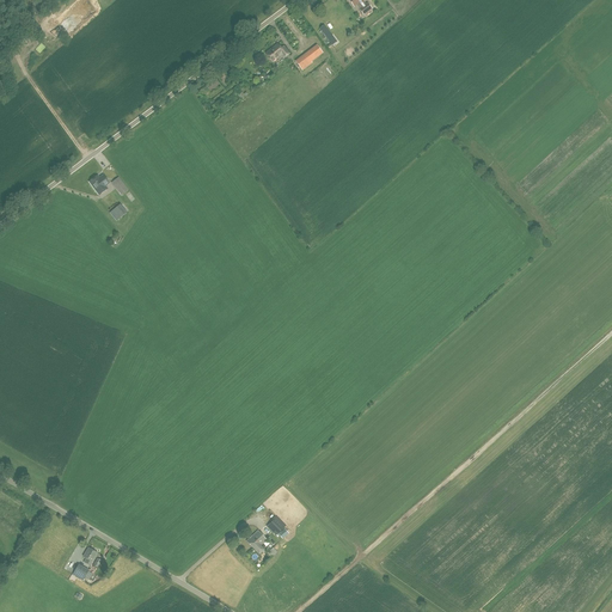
[(362,0),(348,0),(354,7),(359,4),(361,8),(360,10),(363,14),(371,8),(367,4),(366,5),(362,0)]
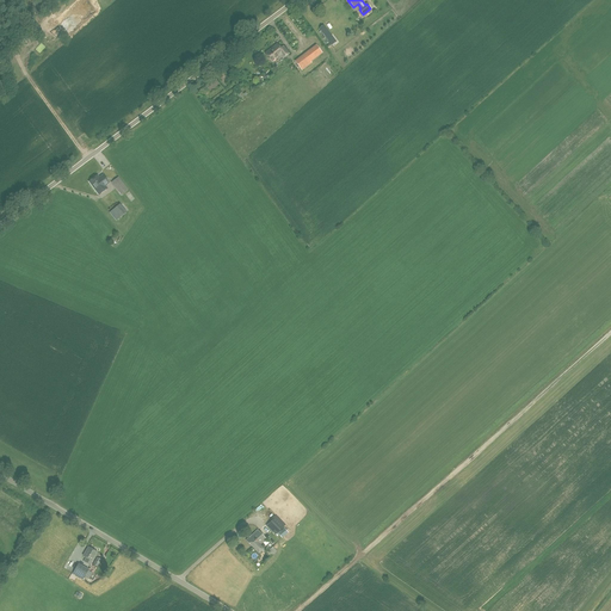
[(333,38),(323,25),(320,29),(329,41),(333,38)]
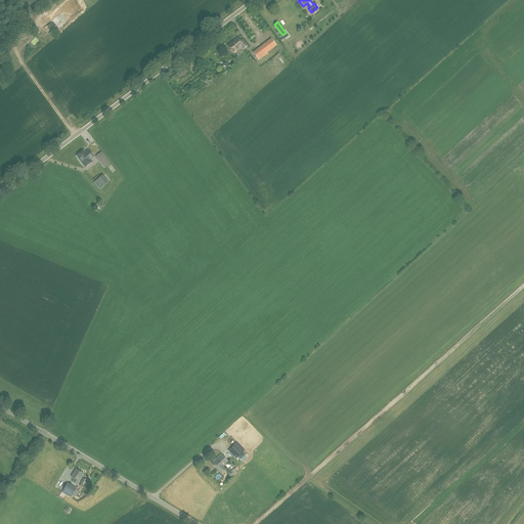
[(239,41),(237,38),(226,46),(231,53),(239,47),(243,50),(248,46),(243,40),(239,41)]
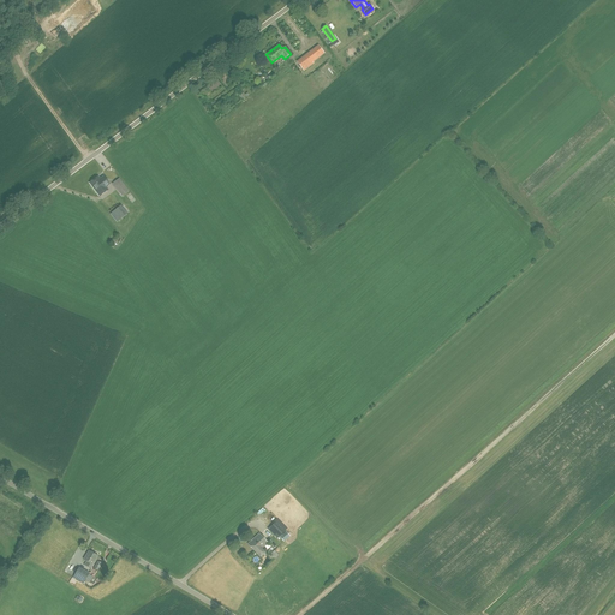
[(297,61),(304,71),(314,64),(312,63),(324,53),(318,45),(297,61)]
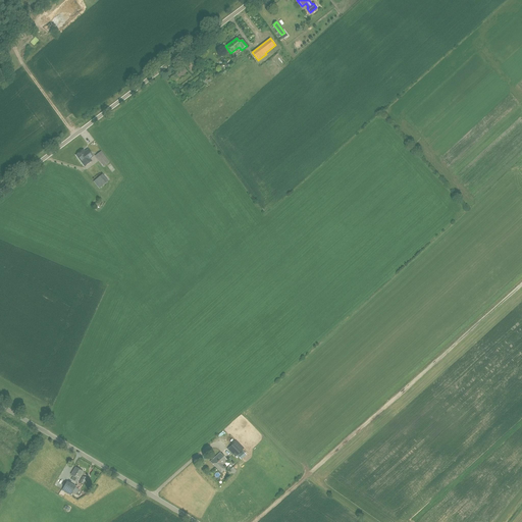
[(93,156),(89,150),(85,152),(84,150),(75,155),(85,166),(92,161),(90,159),(93,156)]
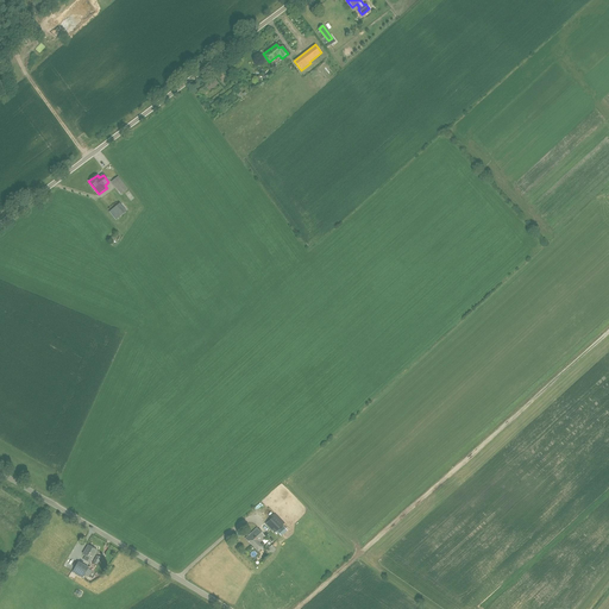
[(120,194),(127,189),(120,180),(113,184),(120,194)]
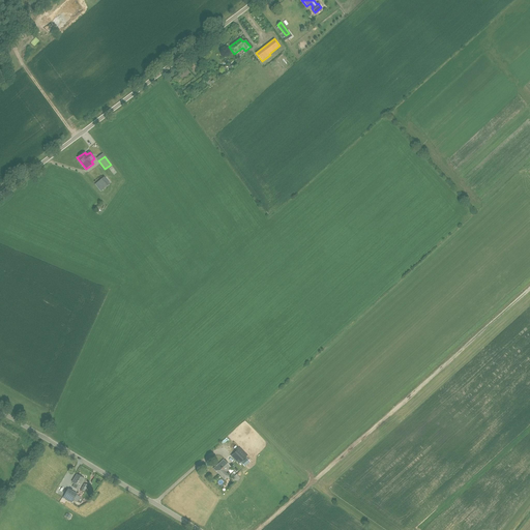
[(100,192),(109,184),(104,177),(95,184),(100,192)]
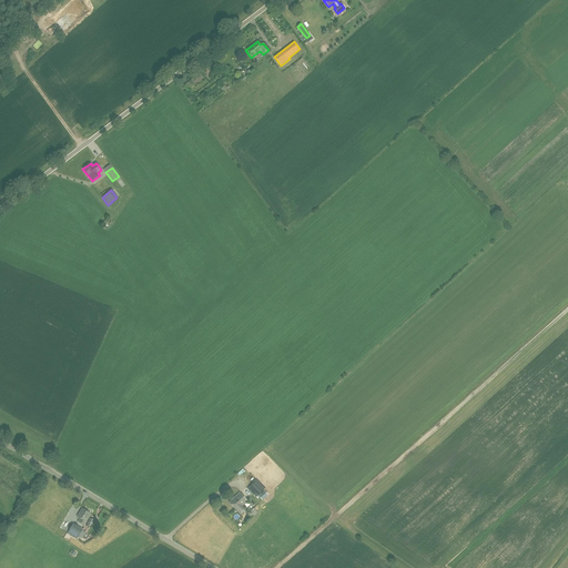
[(256,479),(247,489),(255,497),(265,488),(256,479)]
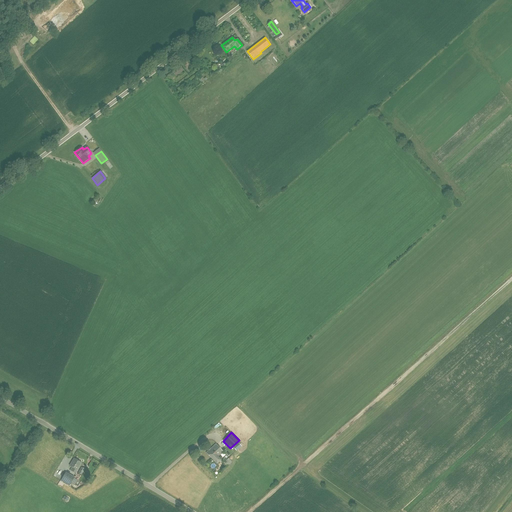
[(236,451),(241,447),(238,443),(233,447),(236,451)]
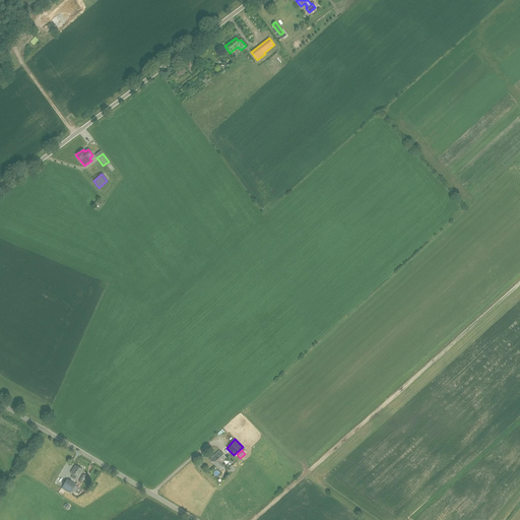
[(224,457),(218,451),(209,460),(214,465),(224,457)]
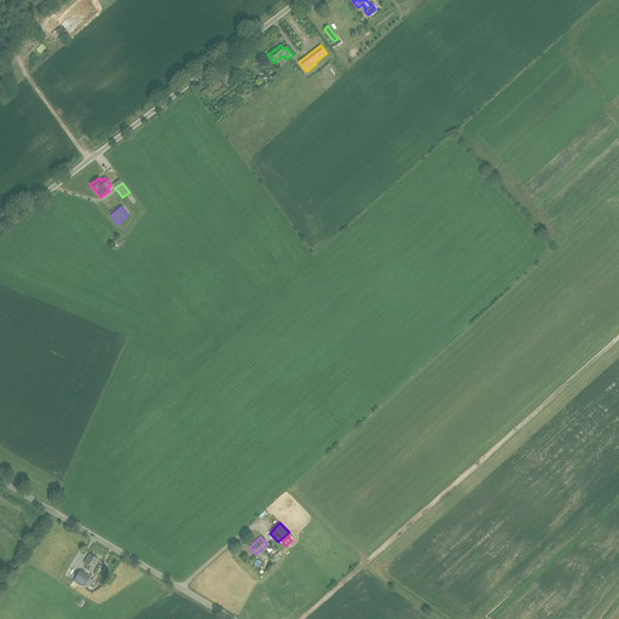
[(267,544),(255,554),(261,561),(267,556),(264,553),(270,547),(267,544)]
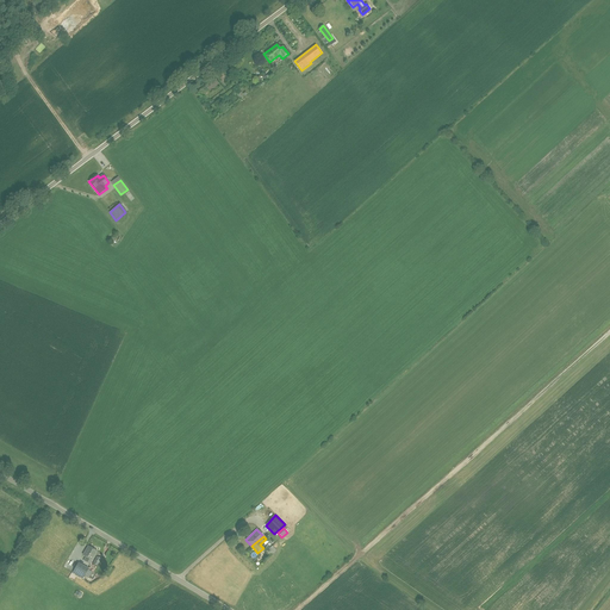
[(91,565),(98,552),(88,546),(82,555),(86,556),(83,560),(91,565)]
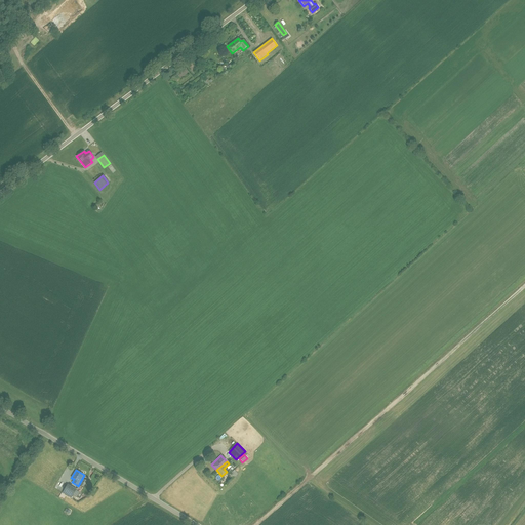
[(232,479),(238,474),(234,470),(229,475),(232,479)]
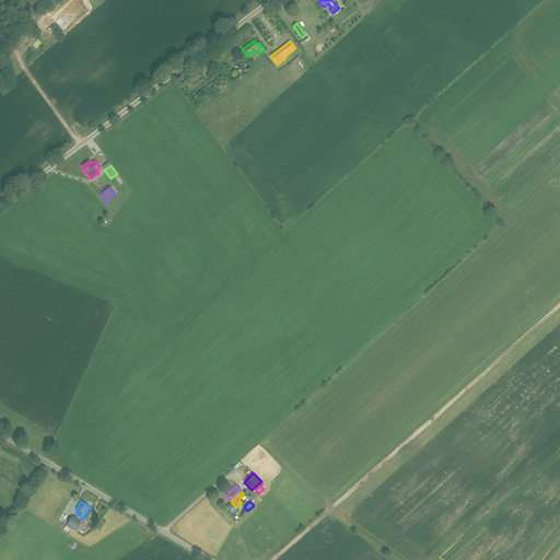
[(77,532),(81,523),(74,520),(76,518),(72,517),(67,526),(77,532)]
